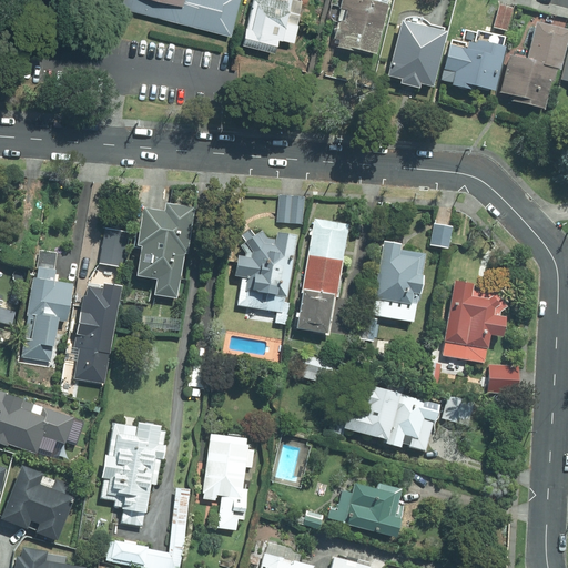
[(110,0),(110,4),(227,33),(235,0),(110,0)]
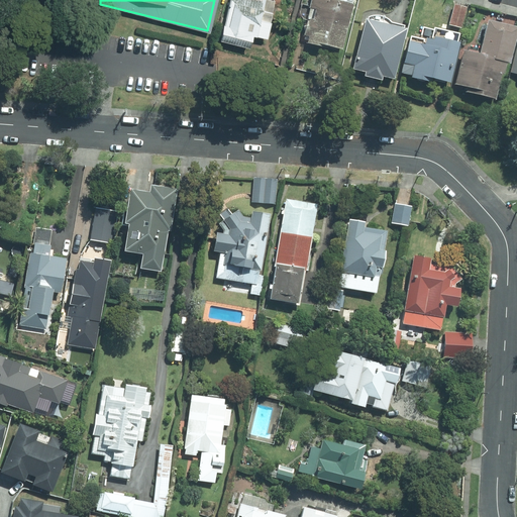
[(230,0),(225,31),(255,36),(256,31),(270,34),(275,0),(230,0)]
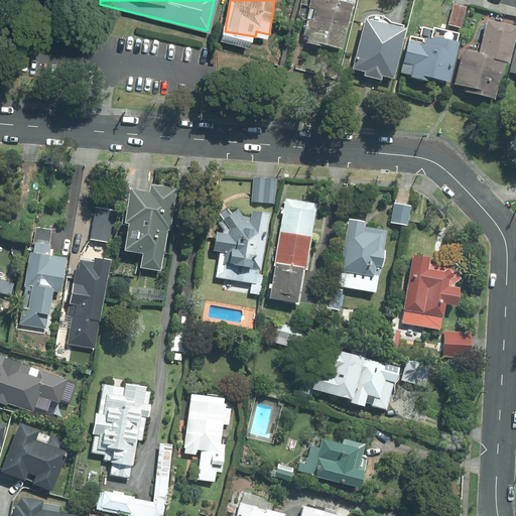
[(311,0),(303,38),(309,39),(309,41),(320,44),(321,42),(345,47),(355,0),(311,0)]
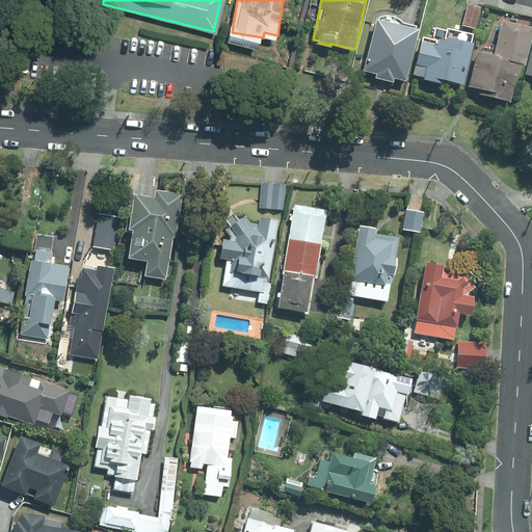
[(477,26),(480,8),(468,6),(464,24),(477,26)]
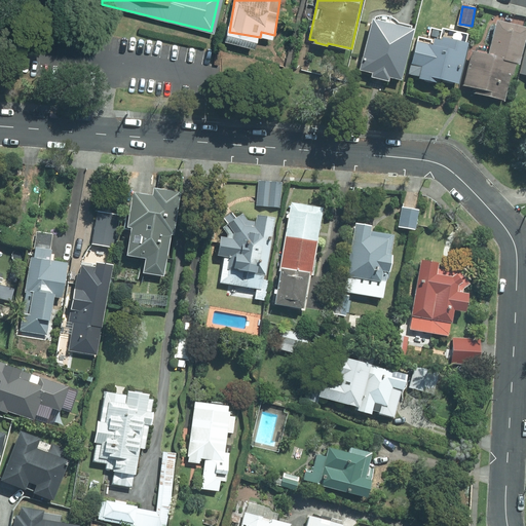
[(415,29),(374,20),(362,69),(403,79),(415,29)]
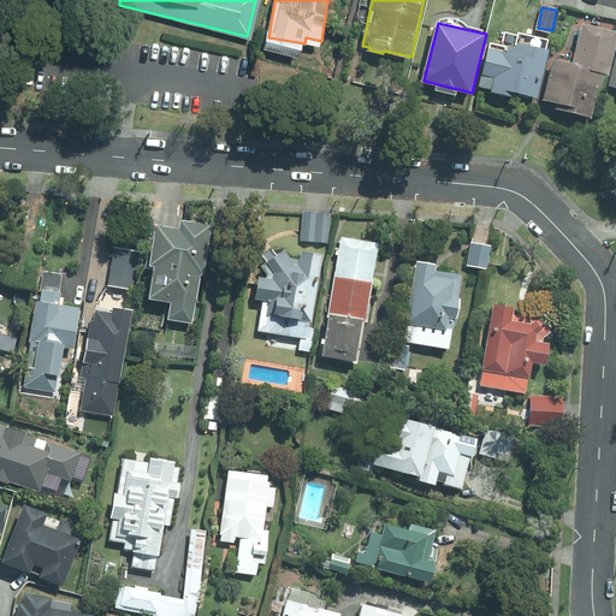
[(544,104),(593,117),(600,88),(606,89),(615,51),(615,35),(584,28),(575,60),(556,55),(544,104)]
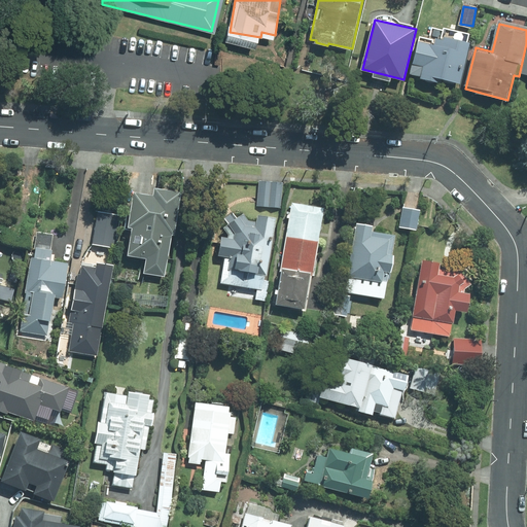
[(435,45),(420,41),(416,64),(432,68),(430,77),(460,83),(468,45),(437,38),(435,45)]
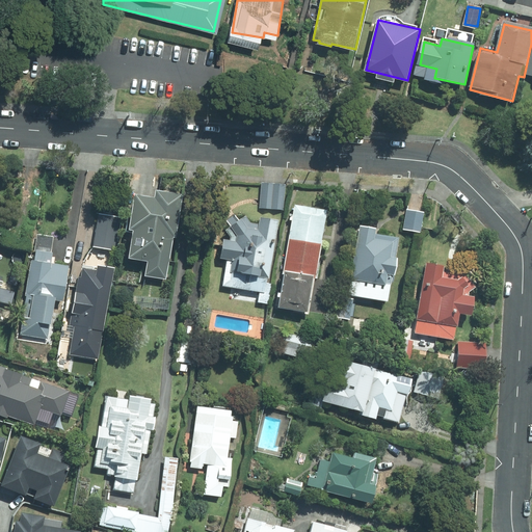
[(285,184),(262,182),(260,209),(282,211),(285,184)]
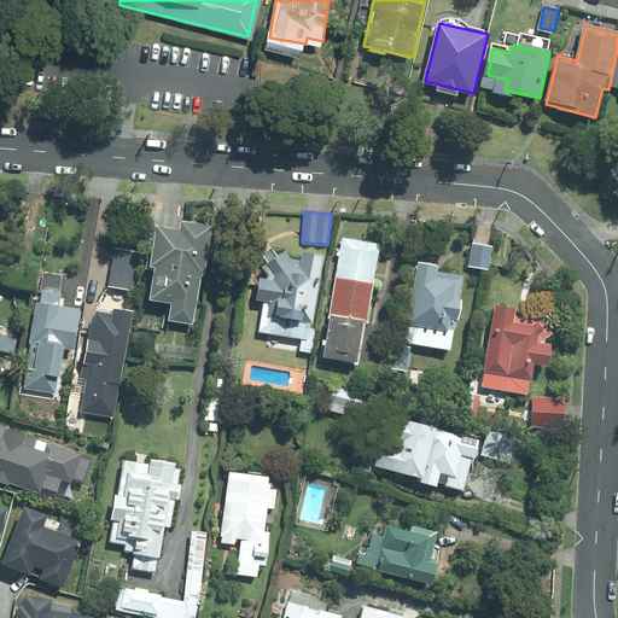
[(181,226),(155,223),(151,266),(156,266),(152,299),(173,301),(170,321),(196,324),(200,273),(207,274),(211,223),(182,220),(181,226)]
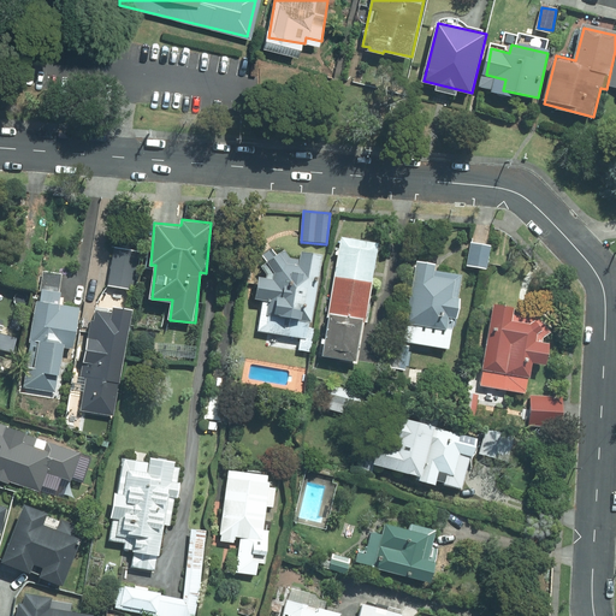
[(369,317),(380,240),(341,235),(324,354),(361,359),(366,317),(369,317)]
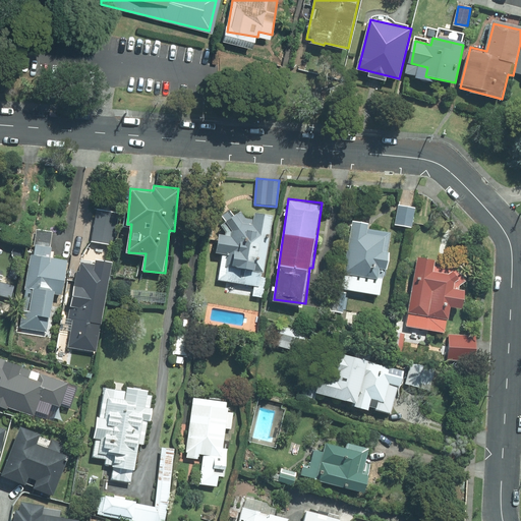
[(412,224),(414,207),(397,205),(396,223),(412,224)]
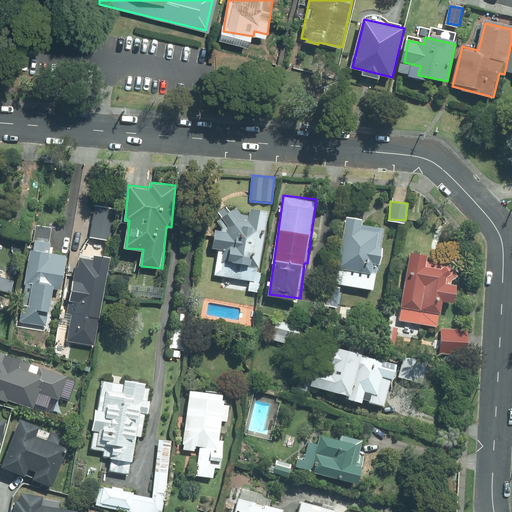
[(113,241),(117,206),(93,204),(90,238),(113,241)]
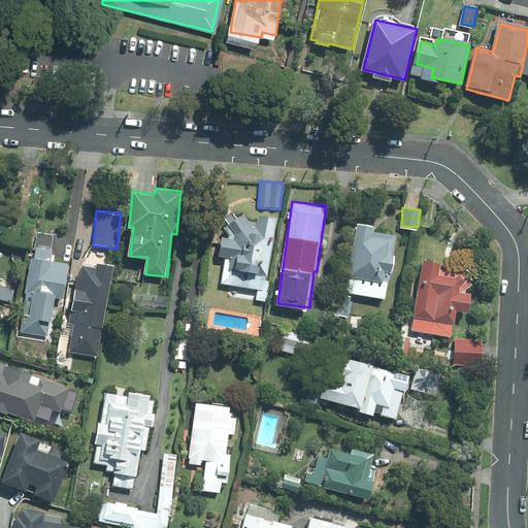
[(257,220),(249,219),(242,212),(225,228),(222,256),(224,256),(221,285),(257,289),(256,299),(267,300),(276,215),(258,212),(257,220)]
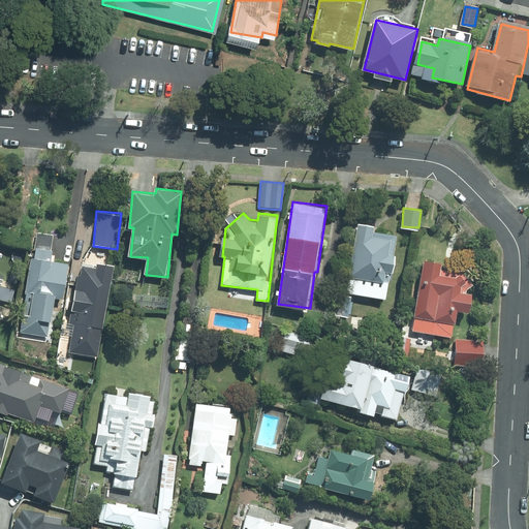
[(377,224),(358,221),(347,291),(386,297),(391,271),(394,272),(399,234),(376,230),(377,224)]
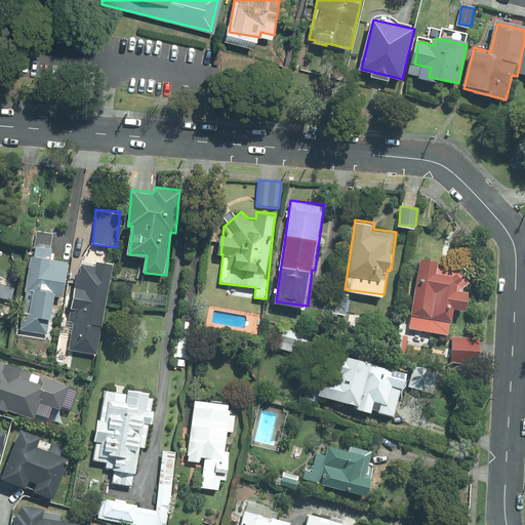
[(53,232),(38,230),(36,253),(30,252),(21,334),(49,337),(54,295),(65,296),(69,260),(55,259),(55,255),(50,254),(53,232)]
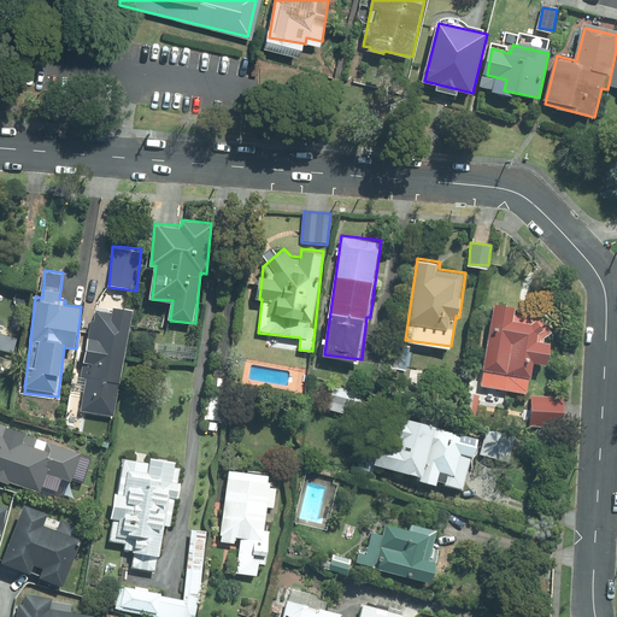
[(515,312),(516,305),(493,301),(481,386),(527,392),(529,375),(532,376),(534,359),(550,362),(552,341),(544,340),(545,335),(551,334),(552,323),(541,316),(515,312)]
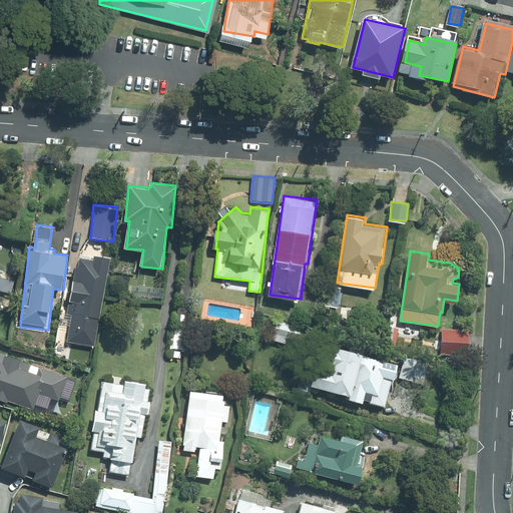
[(94,252),(94,257),(80,253),(80,257),(70,254),(66,276),(74,277),(70,301),(73,301),(67,340),(95,345),(110,254),(94,252)]
